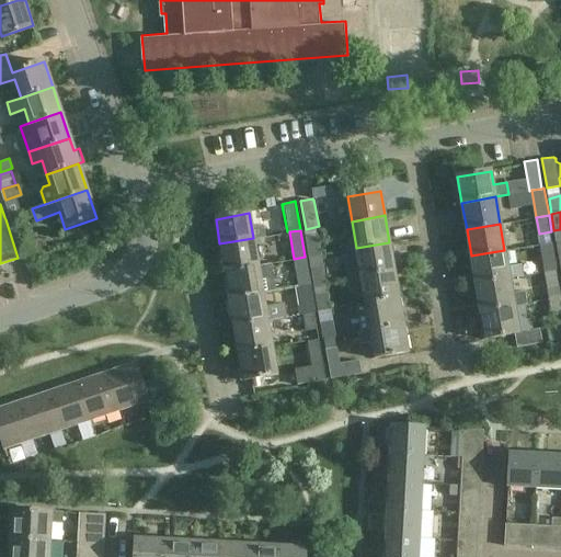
[(44,237),(19,245),(24,259),(50,250),(44,237)]
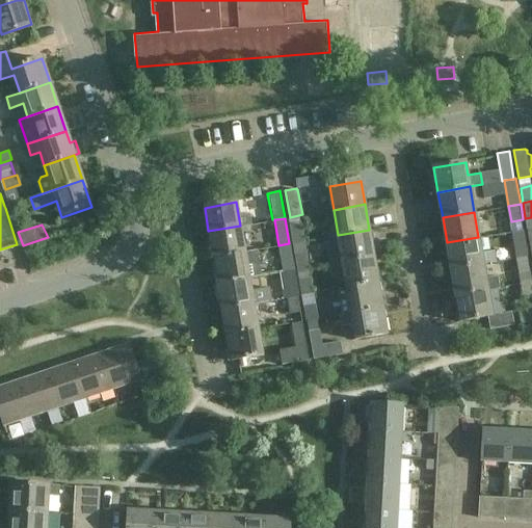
[(300,225),(289,227),(292,243),(303,241),(300,225)]
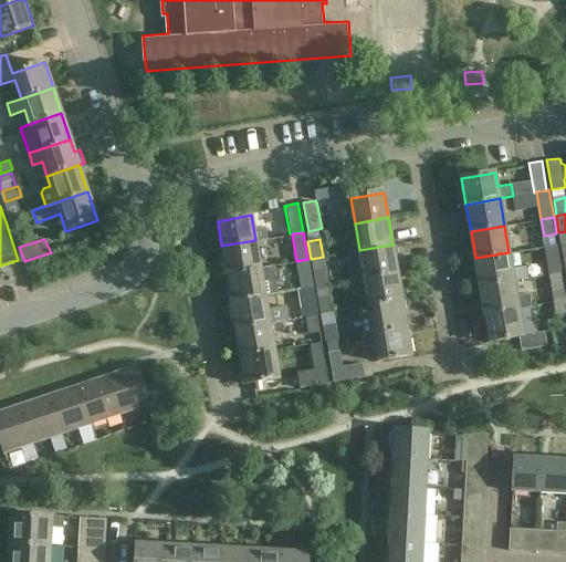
[(260,267),(255,240),(221,246),(227,273),(260,267)]
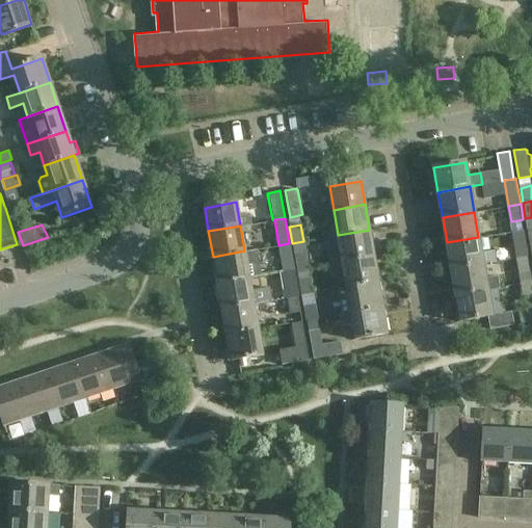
[(304,241),(323,238),(321,227),(302,230),(304,241)]
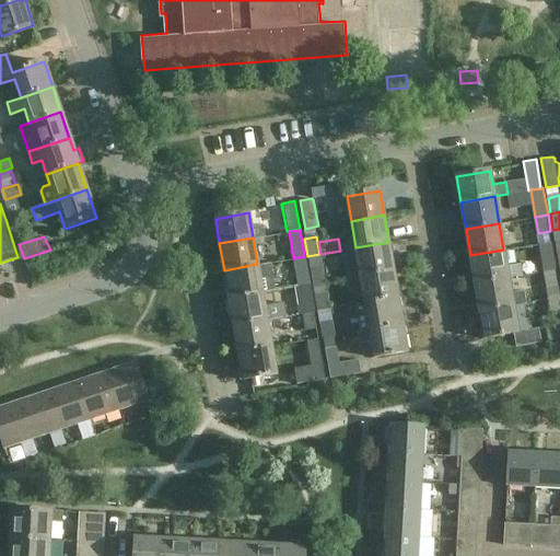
[(552,241),(539,243),(543,259),(555,257),(552,241)]
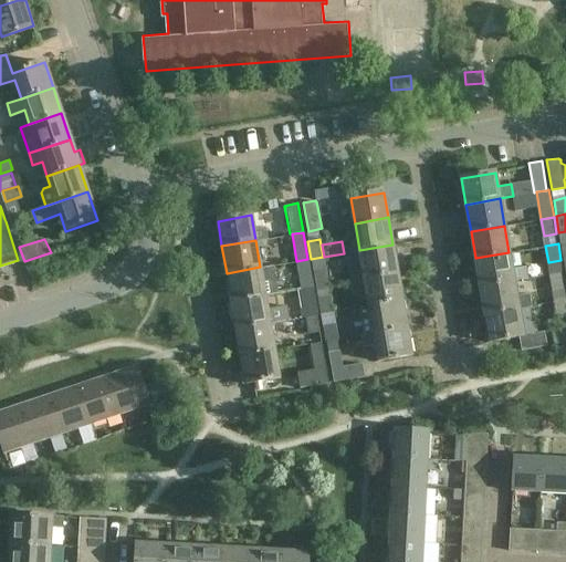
[(397,271),(392,245),(359,250),(364,277),(397,271)]
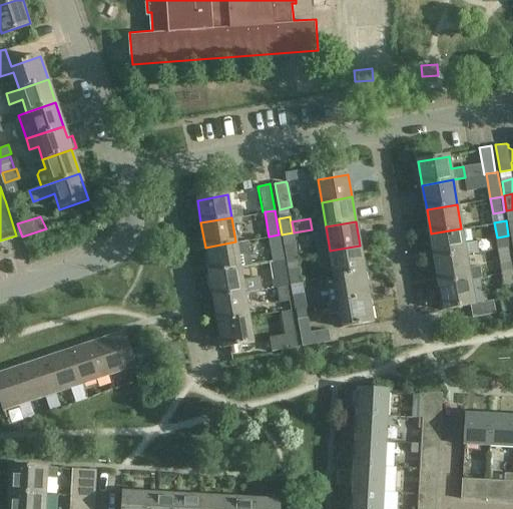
[(463,242),(461,228),(431,233),(435,258),(465,252),(477,250),(475,240),(463,242)]
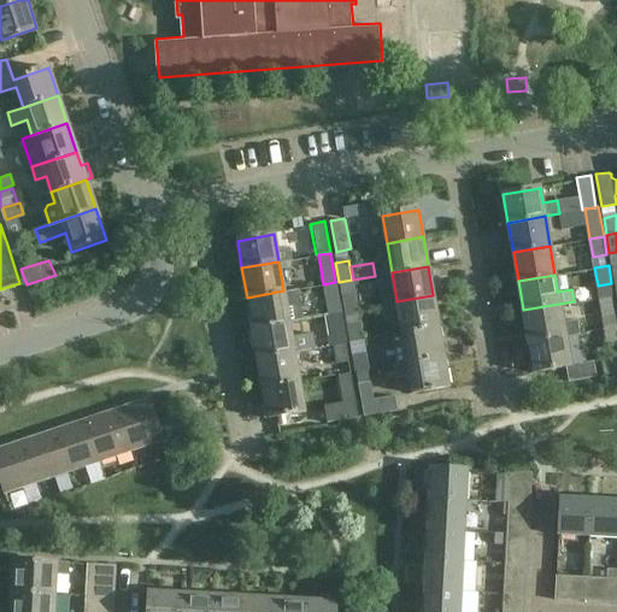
[(340,311),(335,282),(323,284),(328,313),(340,311)]
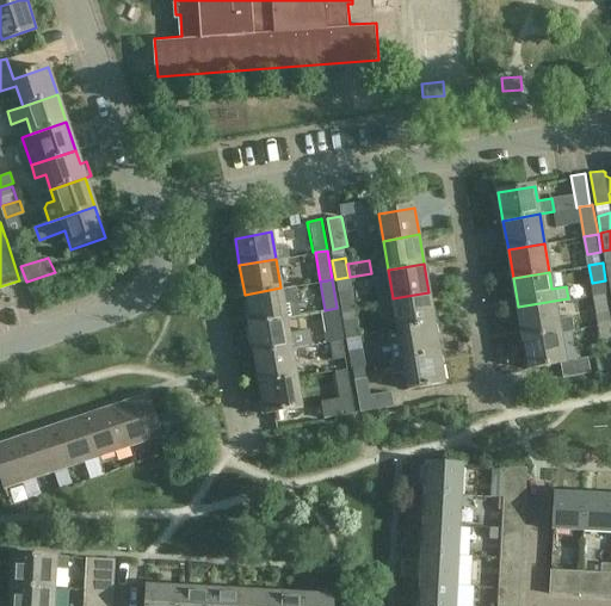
[(296,285),(281,288),(245,295),(250,323),(285,317),(301,315),(296,285)]
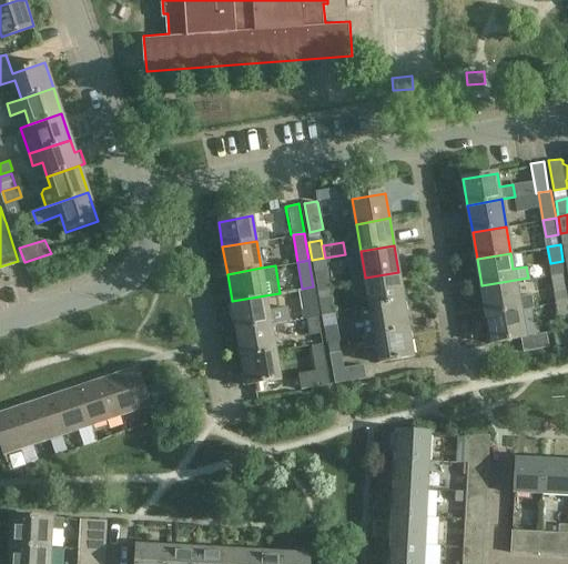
[(325,267),(313,269),(316,286),(328,284),(325,267)]
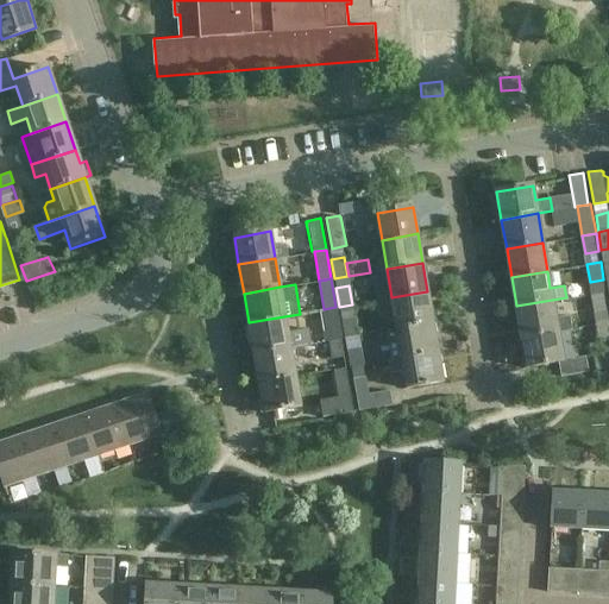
[(427,291),(391,297),(378,300),(381,313),(394,310),(397,327),(432,321),(427,291)]
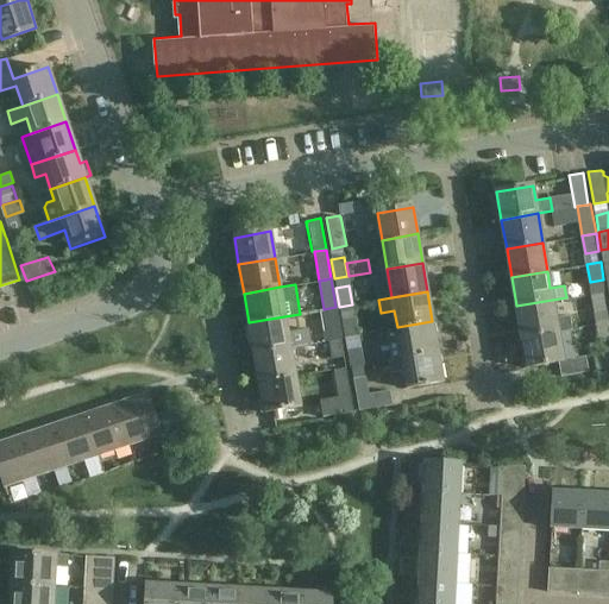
[(606,291),(592,293),(595,312),(608,309),(606,291)]
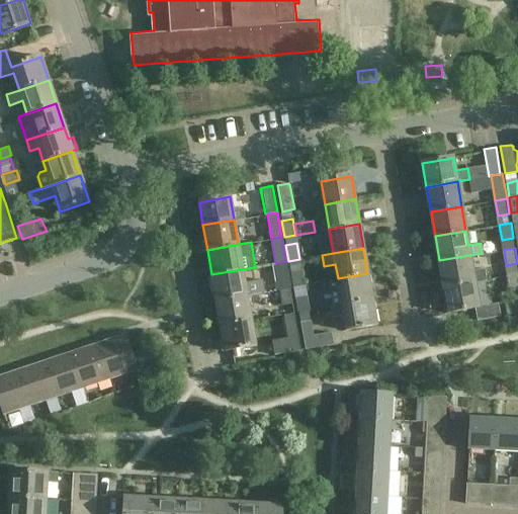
[(469,255),(439,260),(443,285),(487,278),(485,267),(472,269),(469,255)]
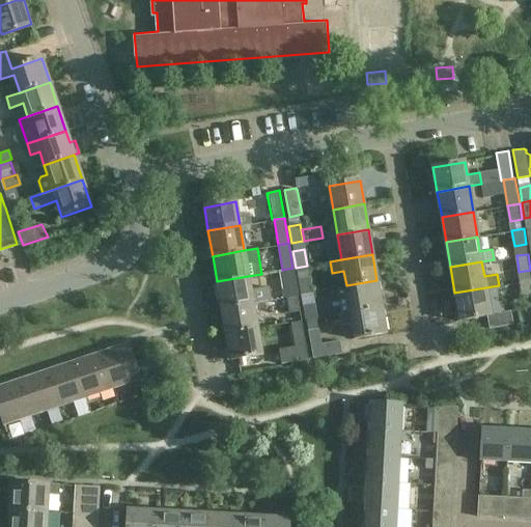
[(298,295),(292,268),(282,270),(287,296),(298,295)]
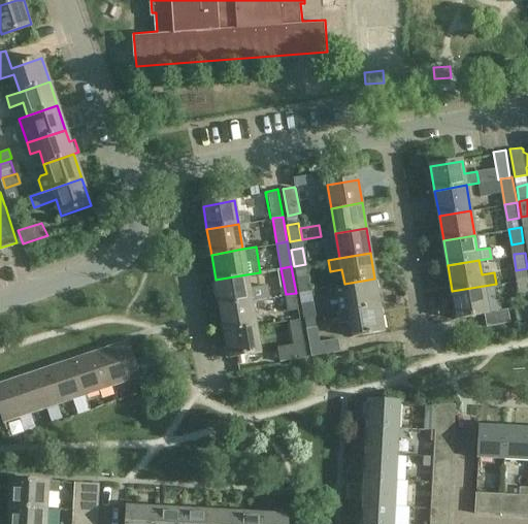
[(307,273),(296,275),(298,292),(309,290),(307,273)]
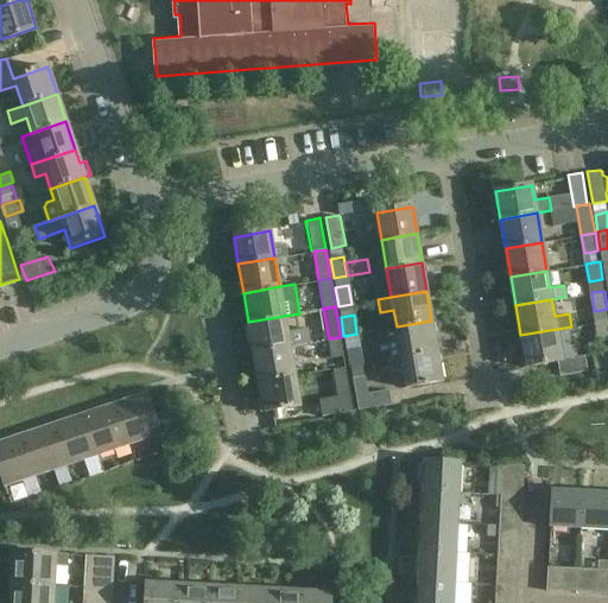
[(284,316),(248,322),(253,351),(290,346),(311,341),(309,327),(286,330),(284,316)]
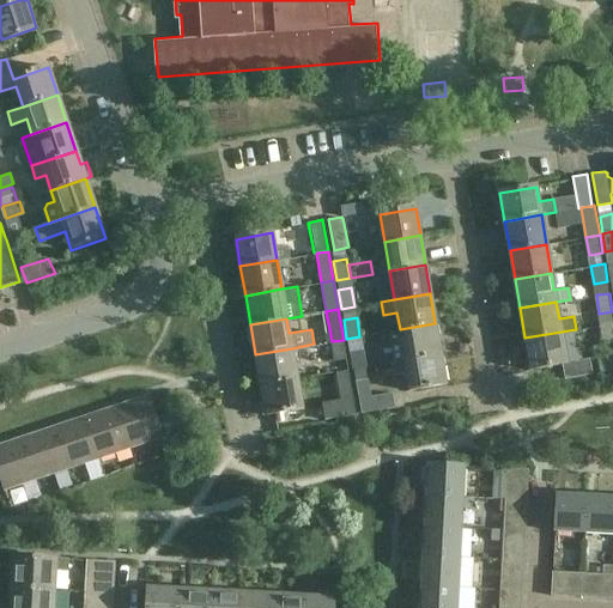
[(612,322),(601,324),(604,340),(612,338),(612,322)]
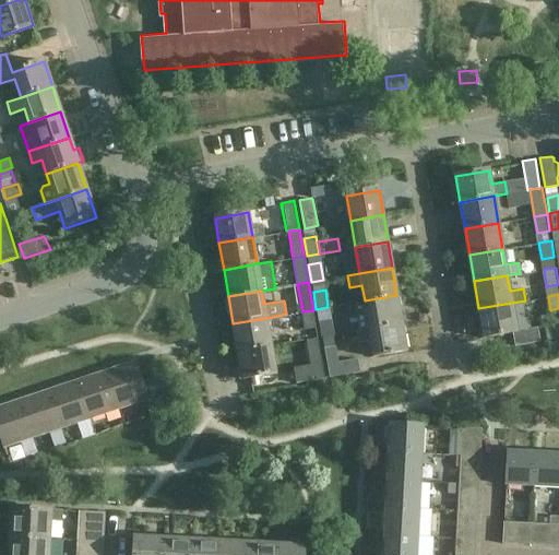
[(396,295),(365,300),(355,303),(359,329),(402,321),(396,295)]
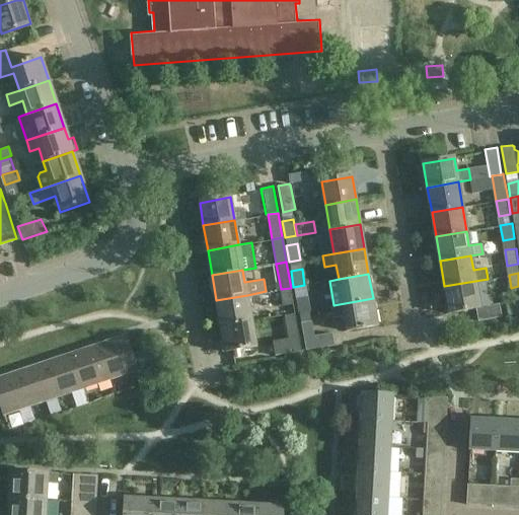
[(488,279),(444,286),(449,314),(476,309),(478,319),(502,315),(500,303),(494,303),(492,293),(489,293),(487,280),(488,279)]
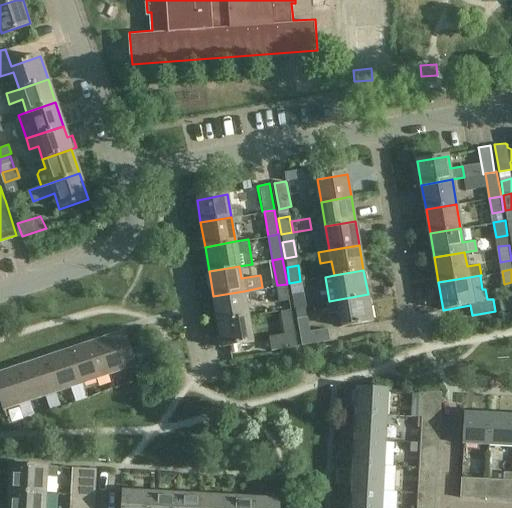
[(289,298),(287,284),(277,285),(279,299),(289,298)]
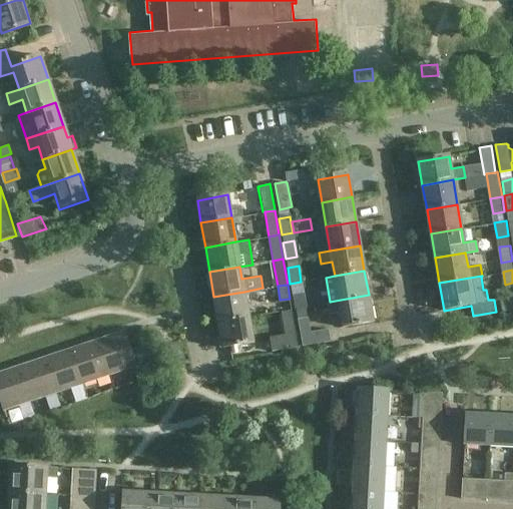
[(303,291),(292,293),(295,308),(306,306),(303,291)]
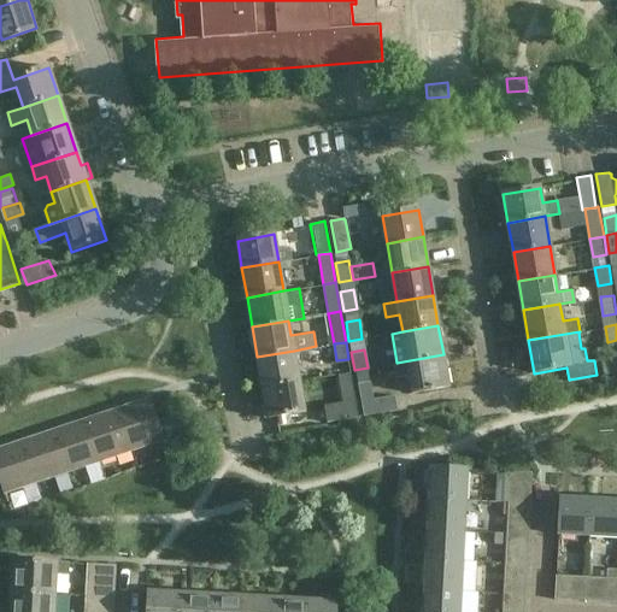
[(294,351),(257,357),(262,386),(299,380),(294,351)]
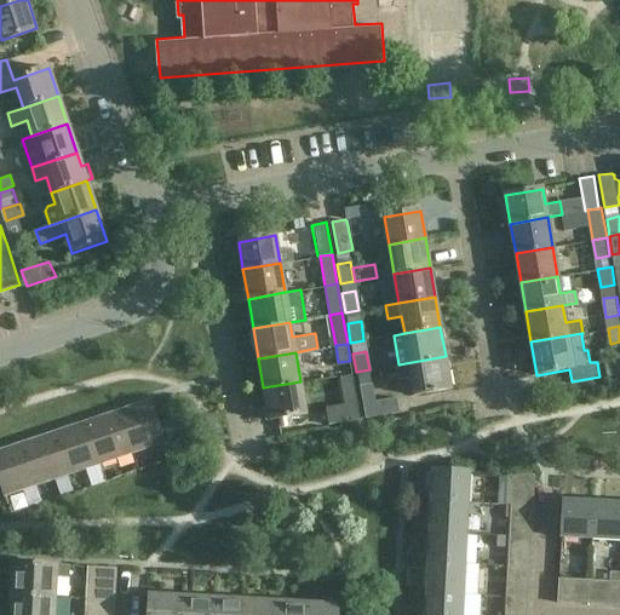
[(446,356),(399,365),(395,366),(397,379),(412,375),(414,395),(451,389),(446,356)]
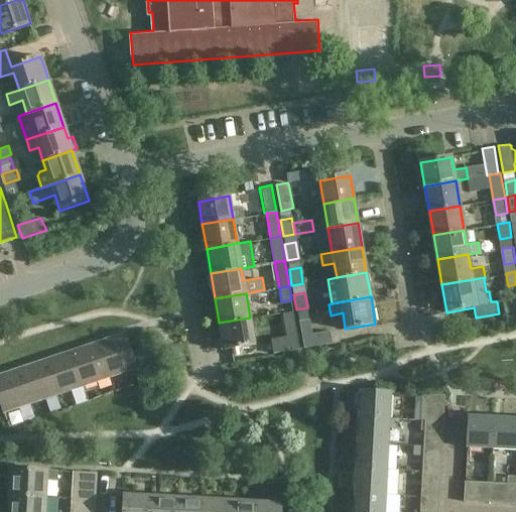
[(287,335),(271,338),(274,351),(299,347),(292,310),(283,312),(287,335)]
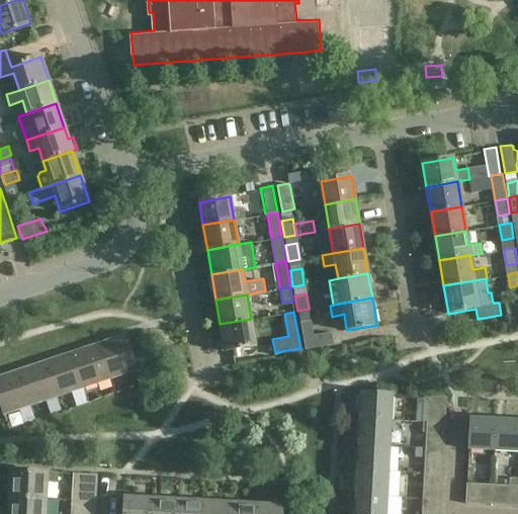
[(255,346),(251,319),(220,324),(225,352),(255,346)]
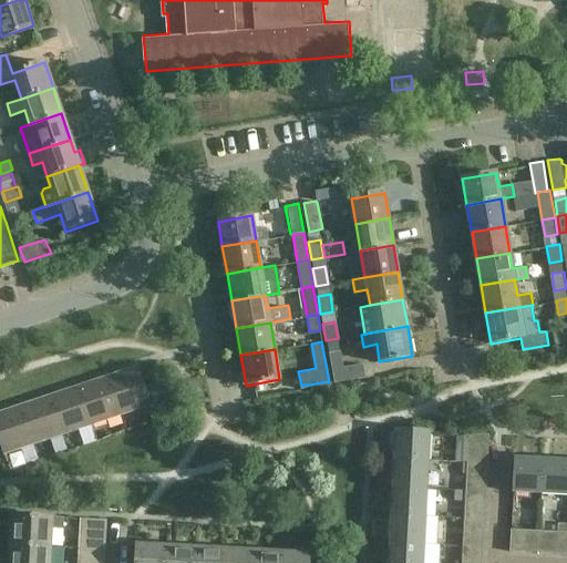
[(340,349),(329,351),(334,381),(366,376),(363,364),(344,366),(340,349)]
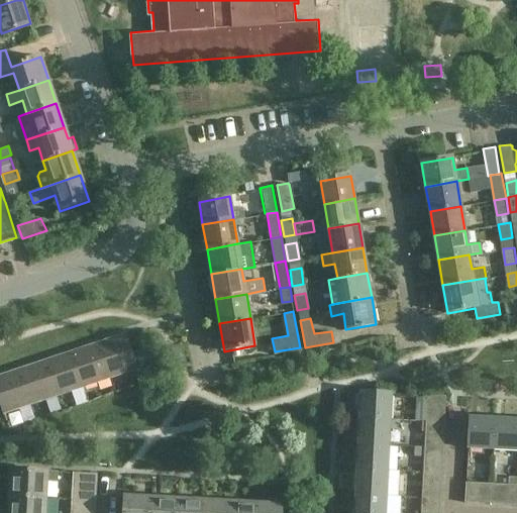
[(100,341),(111,376),(135,368),(129,349),(124,333),(100,341)]
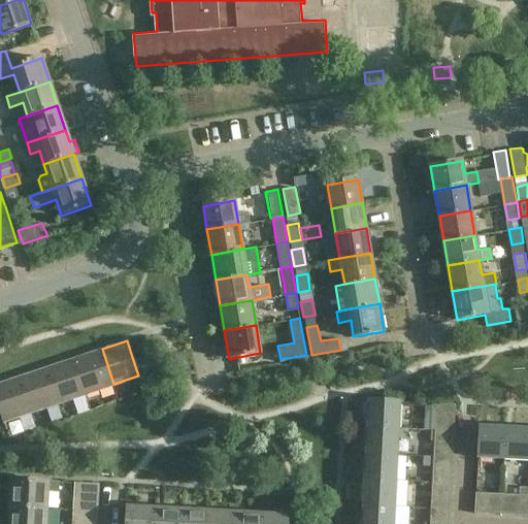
[(113,384),(102,349),(74,358),(87,393),(113,384)]
